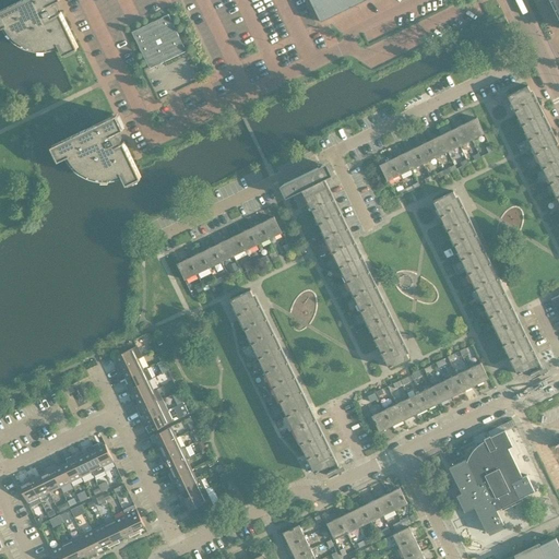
[(55,4),(54,4),(52,3),(58,0),(21,0),(0,10),(0,27),(3,26),(4,28),(6,31),(8,33),(9,35),(11,37),(12,38),(14,40),(16,42),(19,43),(21,45),(23,46),(25,47),(27,48),(31,48),(33,49),(35,50),(38,50),(40,50),(44,50),(46,50),(49,49),(51,49),(54,48),(56,48),(58,47),(60,46),(63,54),(66,54),(66,55),(78,49),(76,48),(78,47),(61,12),(58,13),(57,12),(58,11),(58,10),(59,9),(59,8),(59,7),(58,7),(58,6),(57,6),(57,4),(56,4),(55,4)]
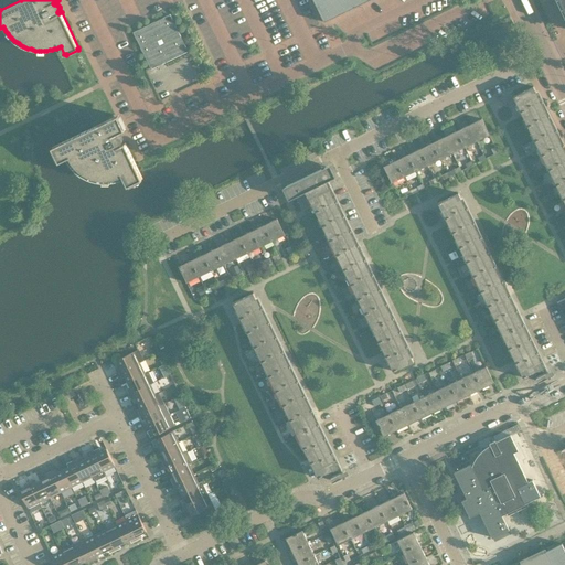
[(316,0),(324,18),(322,19),(324,22),(329,21),(328,19),(365,0),(316,0)]
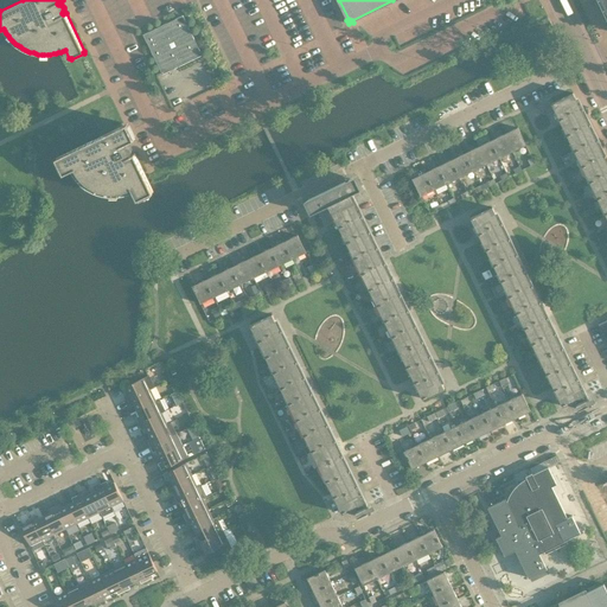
[(606,0),(596,0),(602,11),(606,21),(606,0)]
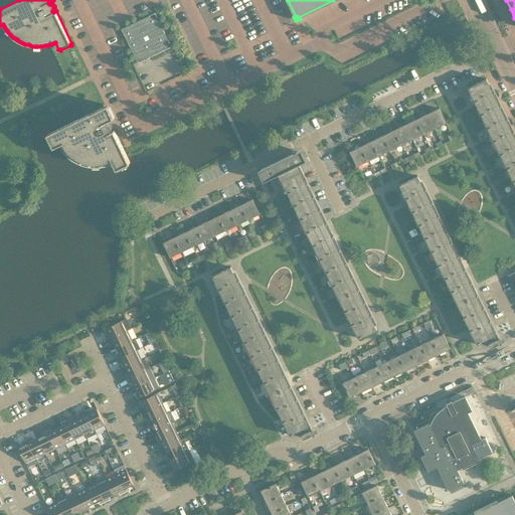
[(155,13),(122,30),(138,63),(148,58),(148,57),(150,56),(151,57),(171,47),(155,13)]
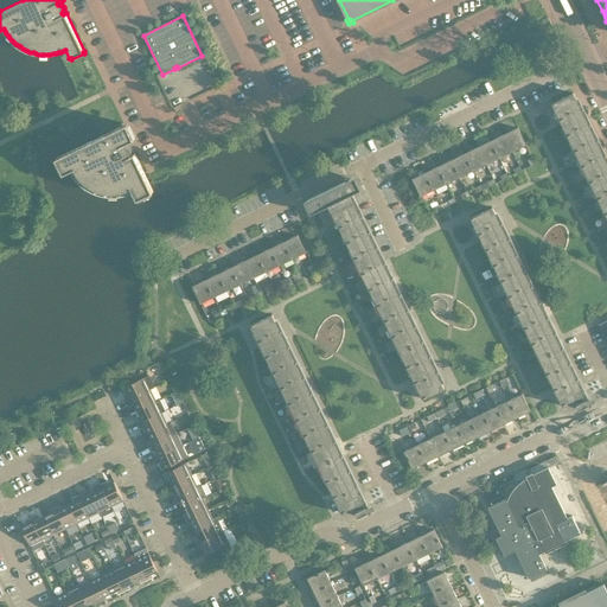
[(551,103),(606,217),(606,163),(573,94),(551,103)]
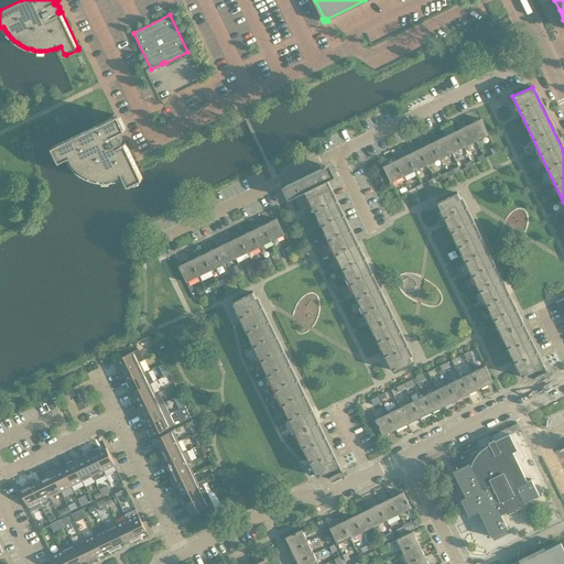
[(122,144),(121,142),(122,141),(122,140),(123,140),(123,139),(122,138),(122,137),(121,136),(120,136),(119,136),(118,136),(117,133),(125,130),(125,128),(126,128),(120,116),(119,117),(118,116),(52,148),(53,149),(52,150),(57,161),(58,160),(60,162),(67,158),(68,160),(69,162),(71,164),(73,166),(75,169),(76,170),(78,172),(80,173),(83,175),(85,176),(87,177),(89,179),(91,180),(95,180),(97,181),(100,181),(102,182),(106,182),(108,182),(111,181),(114,181),(117,181),(119,180),(121,179),(125,177),(128,185),(129,185),(128,182),(140,176),(141,180),(142,179),(125,143),(122,144)]
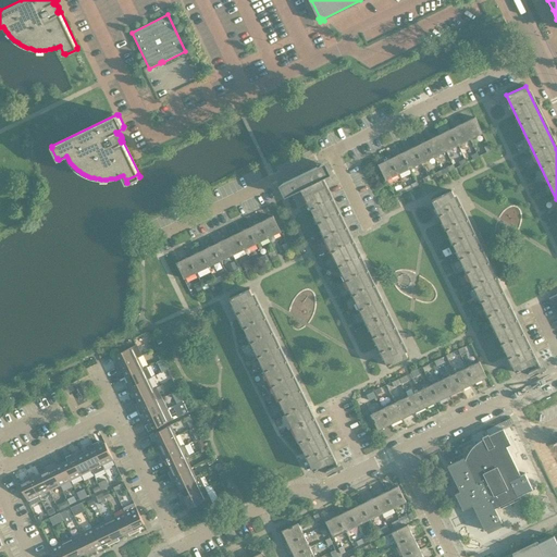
[(474,118),(462,123),(470,139),(483,134),(474,118)]
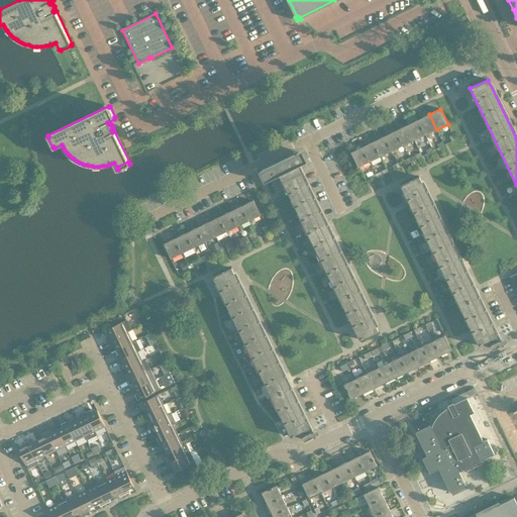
[(436,129),(429,114),(418,120),(425,134),(436,129)]
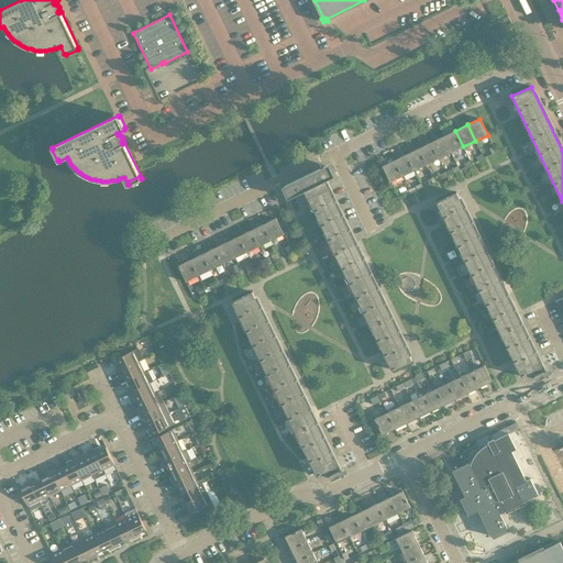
[(455,131),(443,136),(451,153),(463,146),(455,131)]
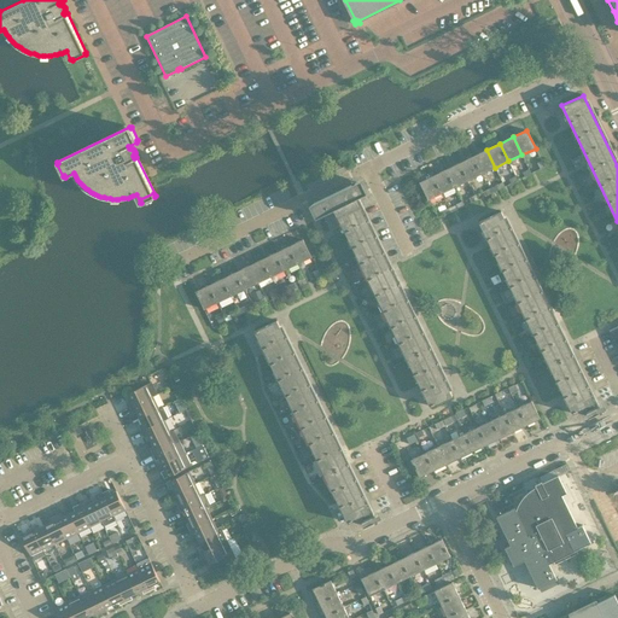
[(495,168),(487,150),(473,157),(482,174),(495,168)]
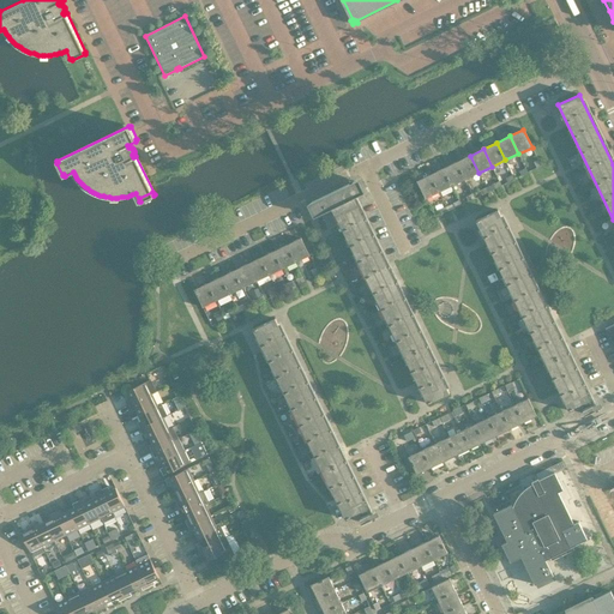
[(470,156),(457,162),(465,180),(479,173),(470,156)]
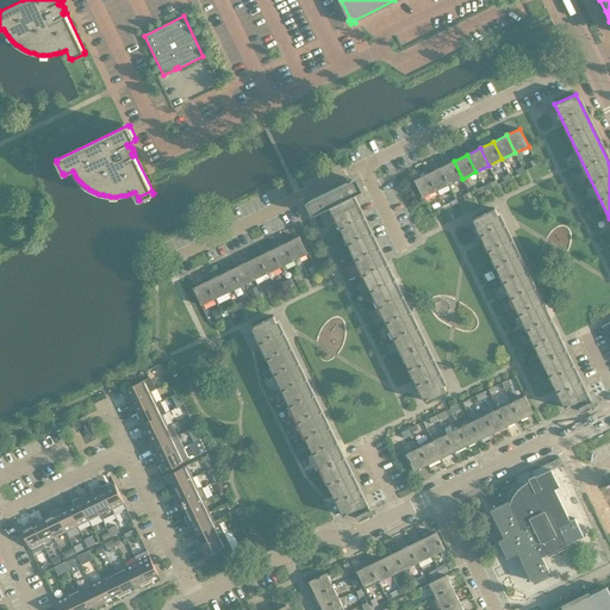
[(462,179),(454,161),(441,167),(449,185),(462,179)]
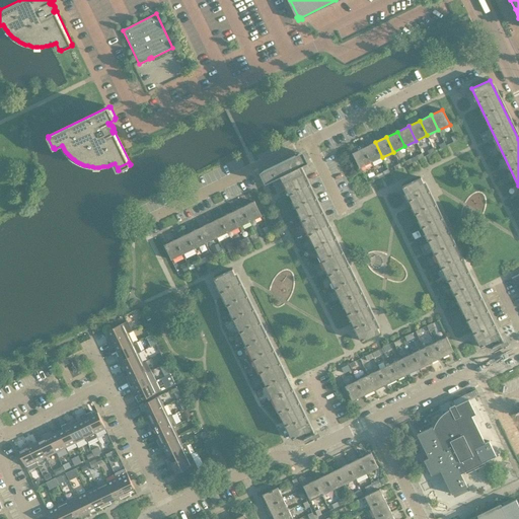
[(375,142),(364,148),(371,162),(382,157),(375,142)]
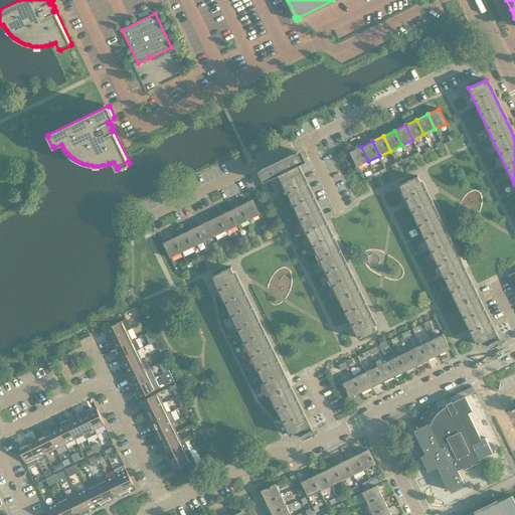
[(368,161),(361,147),(350,152),(357,167),(368,161)]
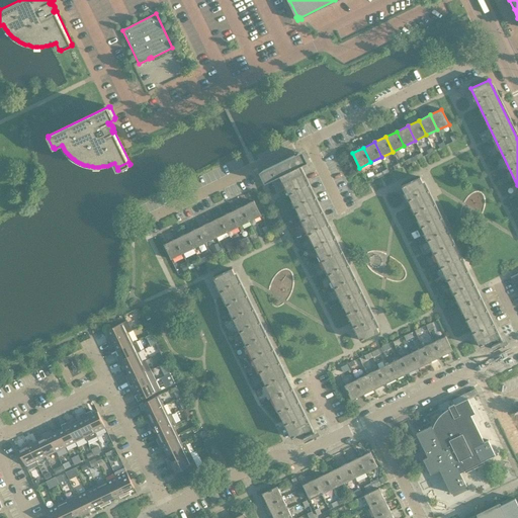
[(286,188),(322,260),(361,341),(379,332),(300,171),(298,167),(306,164),(300,153),(263,171),(260,173),(265,183),(268,181),(268,182),(271,180),(277,193),(283,190),(283,189),(286,188)]
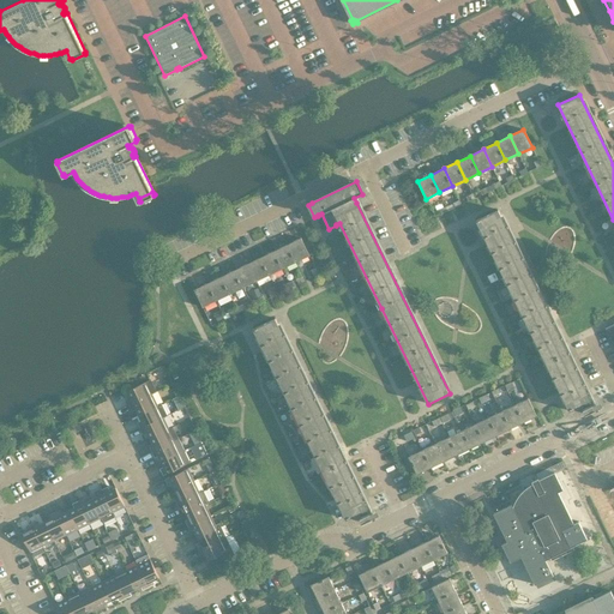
[(476,221),(492,253),(569,411),(581,405),(585,415),(596,410),(498,210),(476,221)]
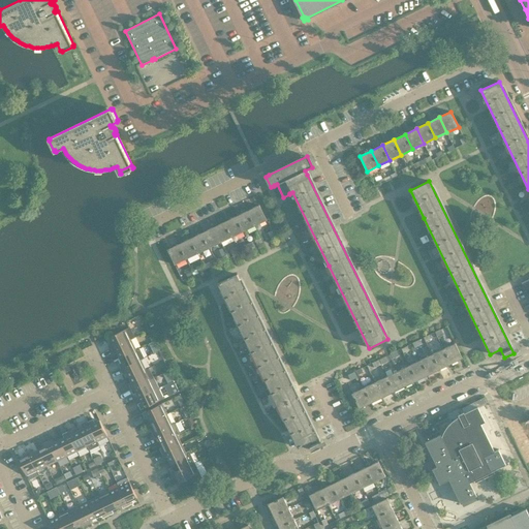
[(247,211),(255,226),(267,220),(259,206),(247,211)]
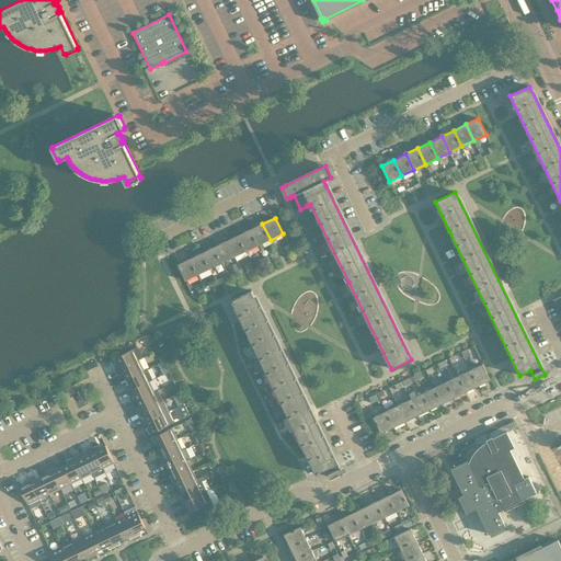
[(259,245),(271,240),(262,224),(250,229),(259,245)]
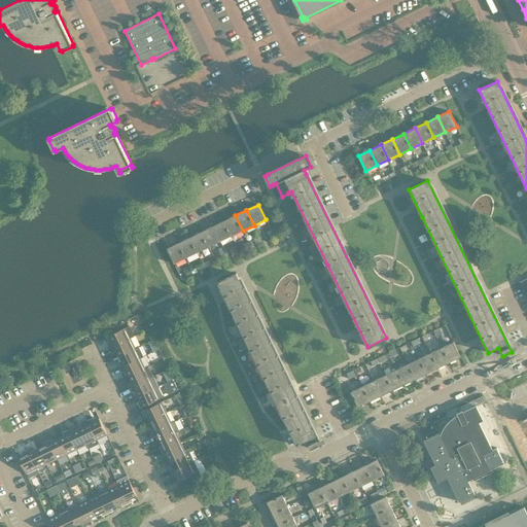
[(235,215),(223,221),(231,236),(243,231),(235,215)]
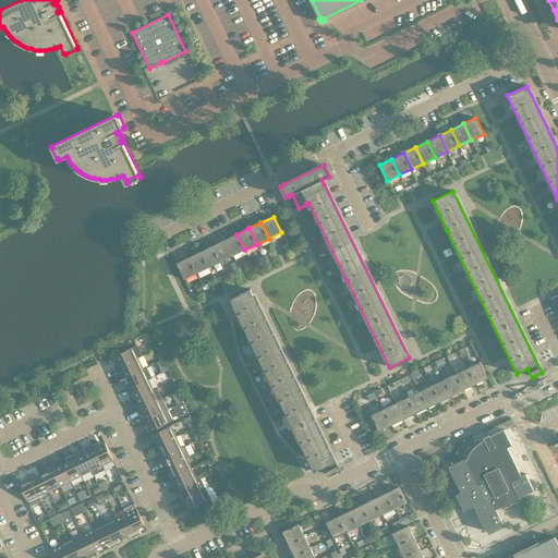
[(232,256),(244,250),(237,234),(225,240),(232,256)]
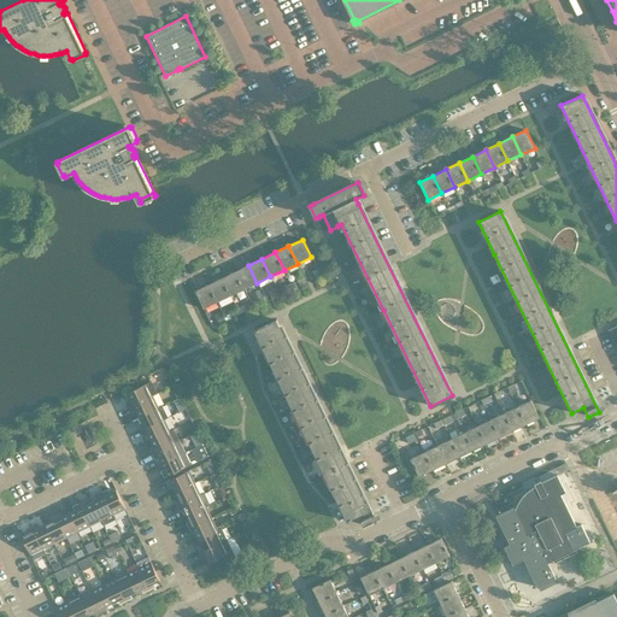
[(248,265),(235,272),(244,289),(257,283),(248,265)]
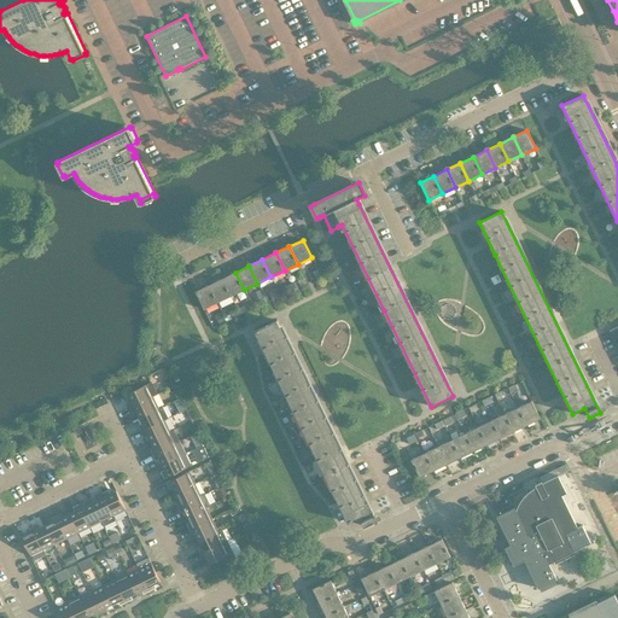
[(231,296),(244,290),(235,273),(222,279),(231,296)]
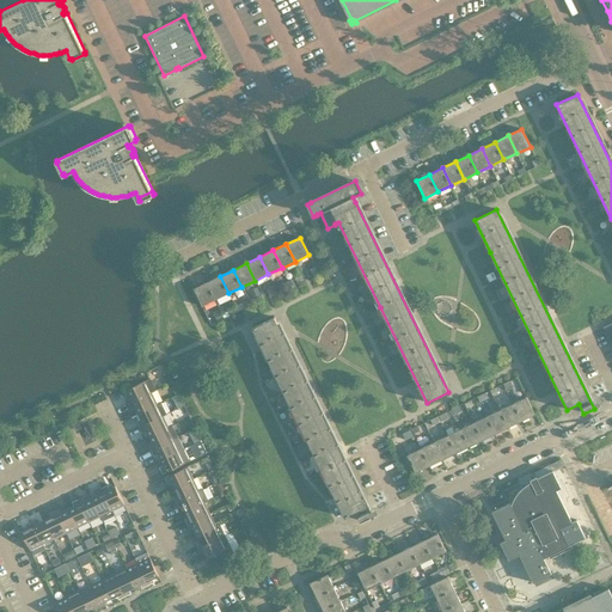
[(220,276),(207,282),(215,300),(228,293),(220,276)]
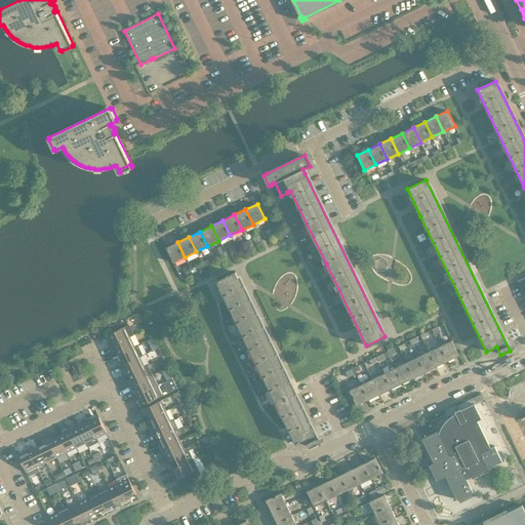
[(173,263),(185,257),(177,242),(166,248),(173,263)]
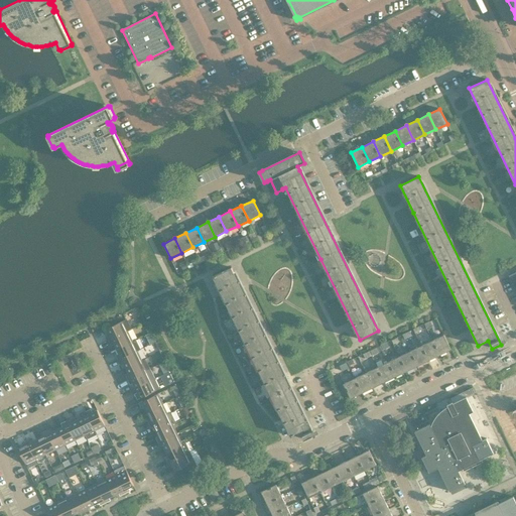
[(231,241),(225,244),(228,250),(234,247),(231,241)]
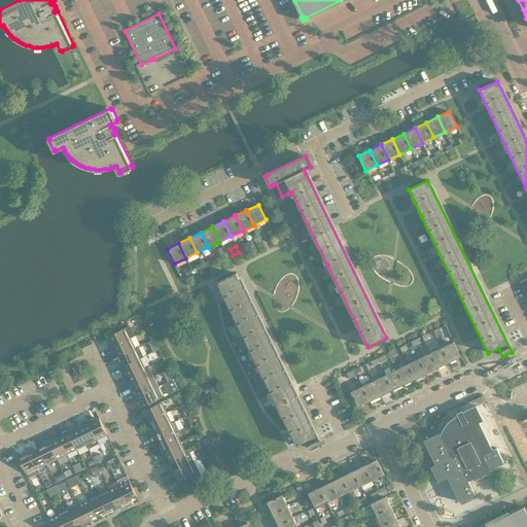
[(214,258),(203,265),(205,269),(216,264),(214,258)]
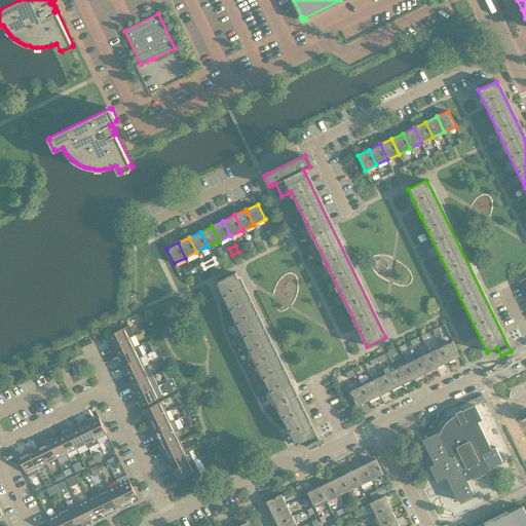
[(217,282),(270,390),(297,445),(306,440),(310,448),(320,444),(315,436),(235,273),(217,282)]
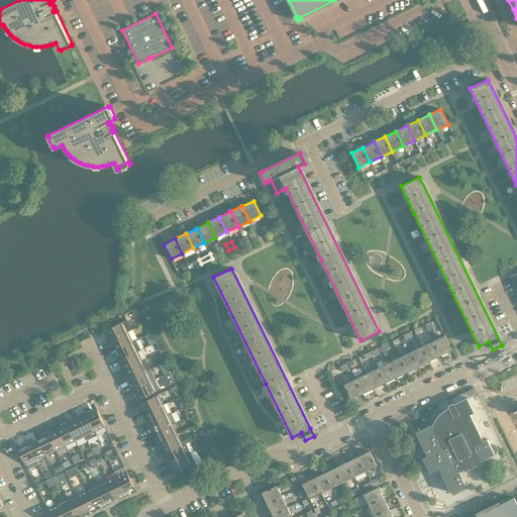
[(126,320),(107,329),(109,334),(110,336),(107,338),(109,341),(128,332),(131,330),(126,320)]
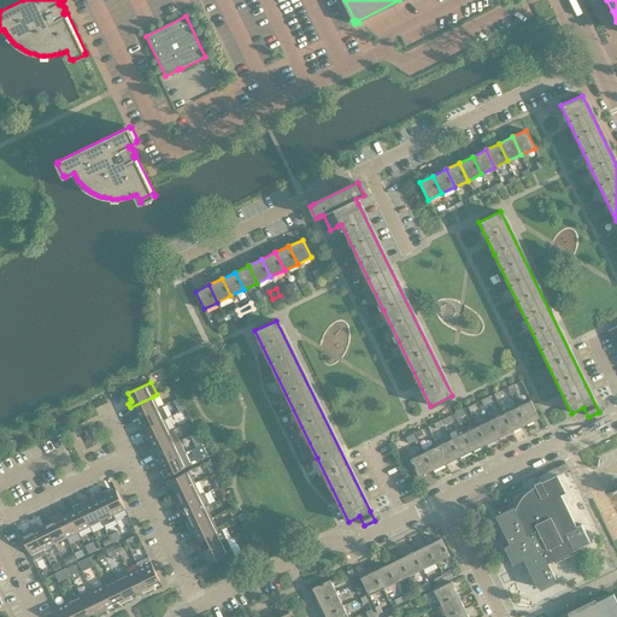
[(153,397),(130,407),(131,411),(135,410),(140,417),(158,409),(153,397)]
